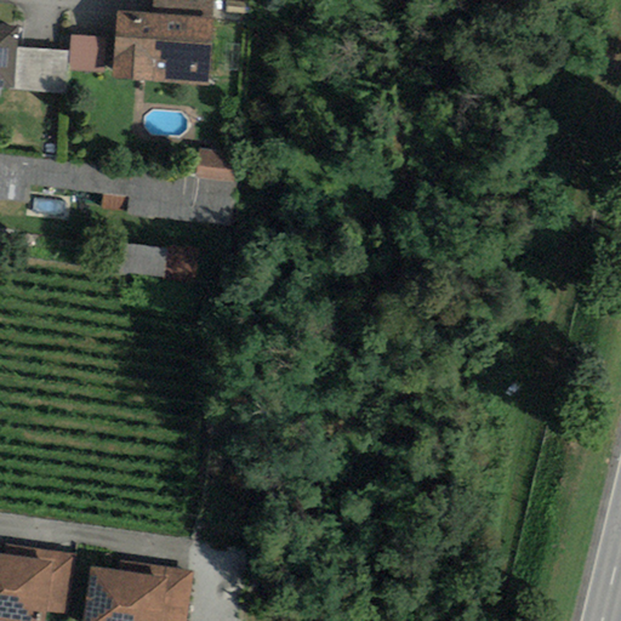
[(212,17),(118,10),(113,78),(206,85),(212,17)]
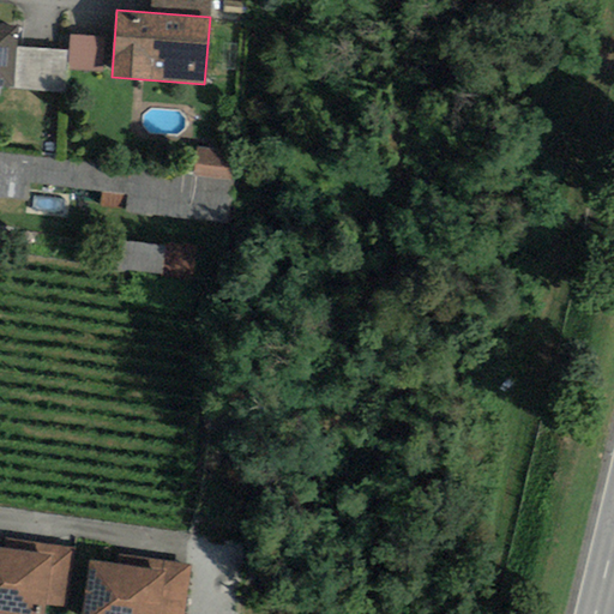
[(17,24),(0,22),(0,82),(11,84),(17,24)]
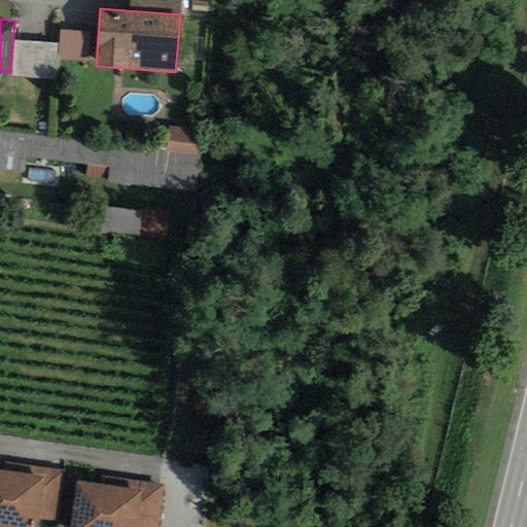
[(64,61),(93,61),(94,30),(65,30),(64,61)]
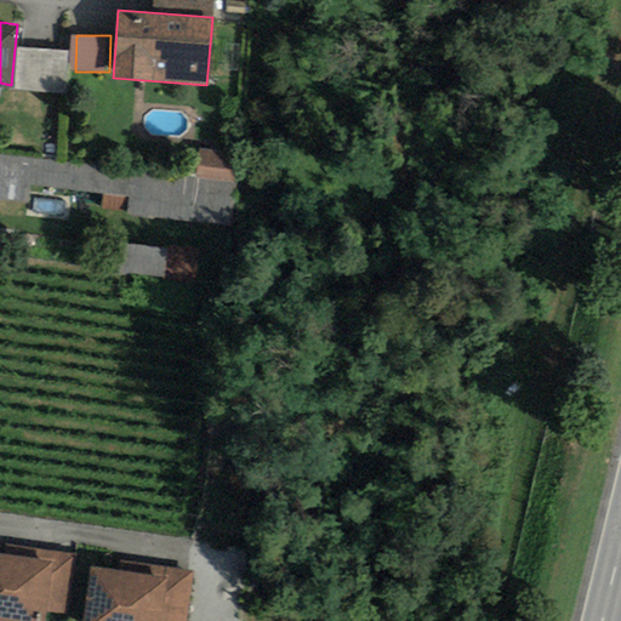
[(240,181),(240,153),(203,152),(201,180),(240,181)]
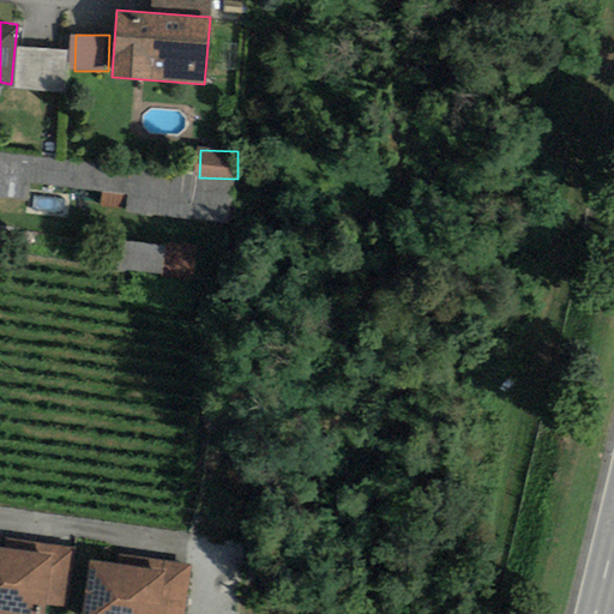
[(124,274),(198,275),(199,244),(125,241),(124,274)]
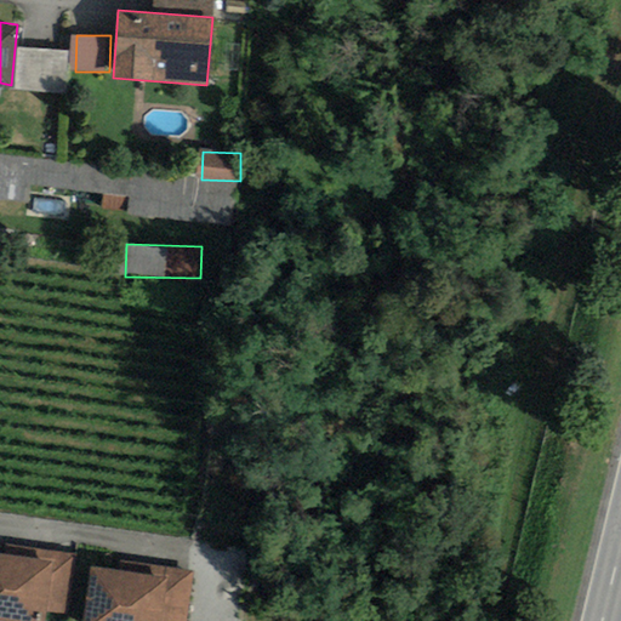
[(6,553),(0,552),(0,620),(7,620),(46,620),(47,611),(67,614),(77,554),(7,543),(6,553)]
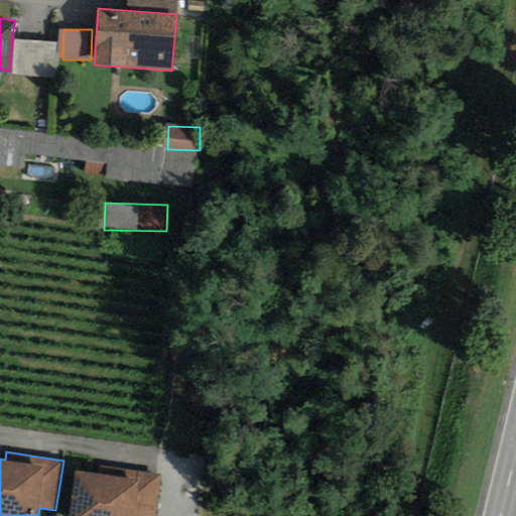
[(98,474),(75,471),(69,515),(154,515),(161,471),(99,462),(98,474)]
